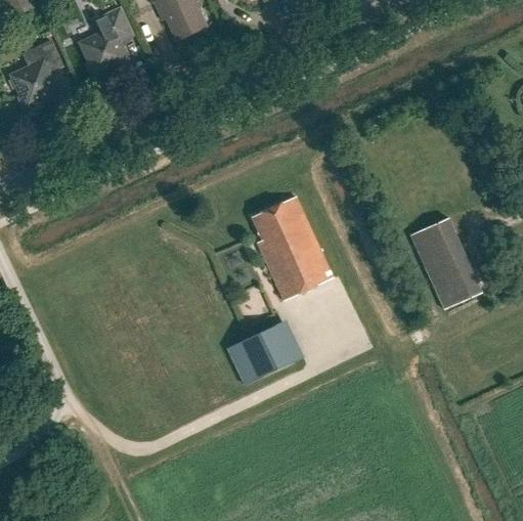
[(40,4),(38,0),(6,0),(14,16),(40,4)]
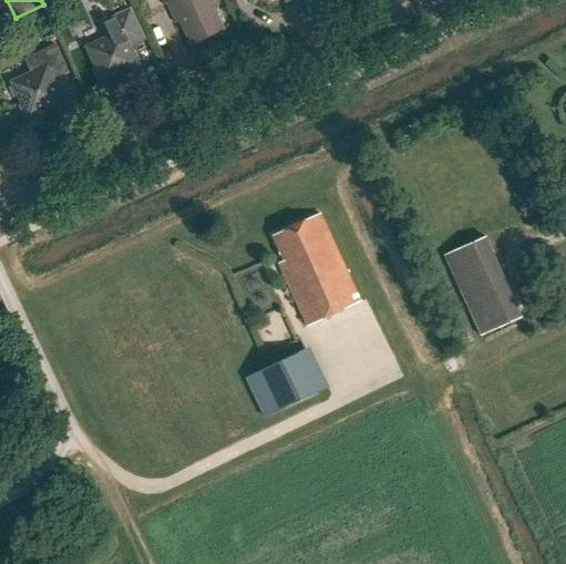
[(211,0),(166,0),(176,20),(179,19),(191,43),(223,28),(211,0)]
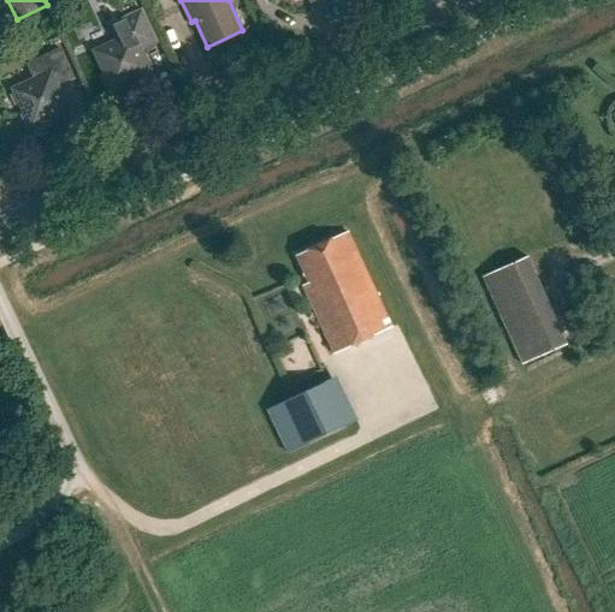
[(117,37),(93,49),(105,73),(100,76),(110,94),(128,85),(126,81),(151,70),(139,46),(155,39),(141,7),(110,22),(117,37)]
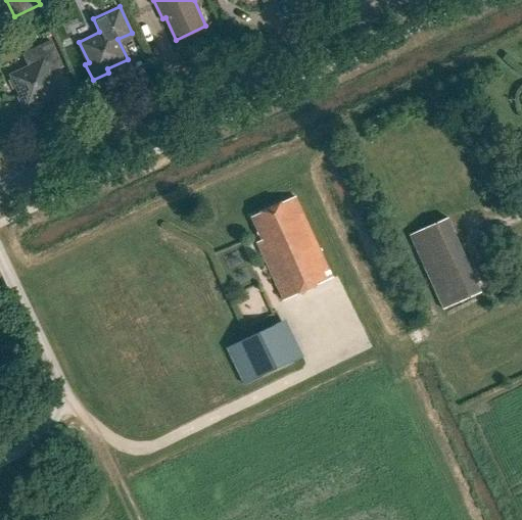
[(19,95),(16,96),(24,112),(40,104),(38,101),(58,92),(49,71),(62,64),(50,39),(25,51),(31,64),(10,74),(19,95)]
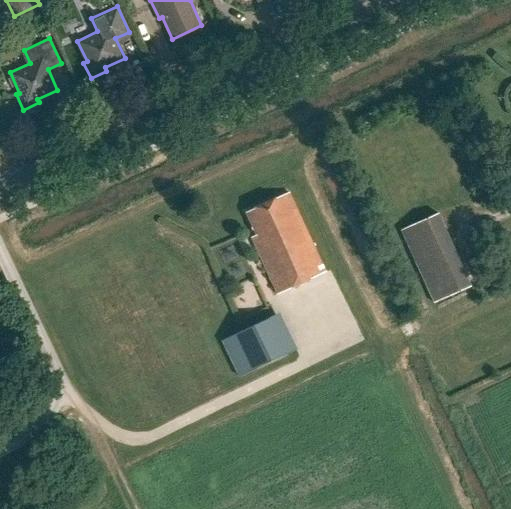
[(256,233),(251,236),(277,293),(325,270),(288,191),(246,211),(256,233)]
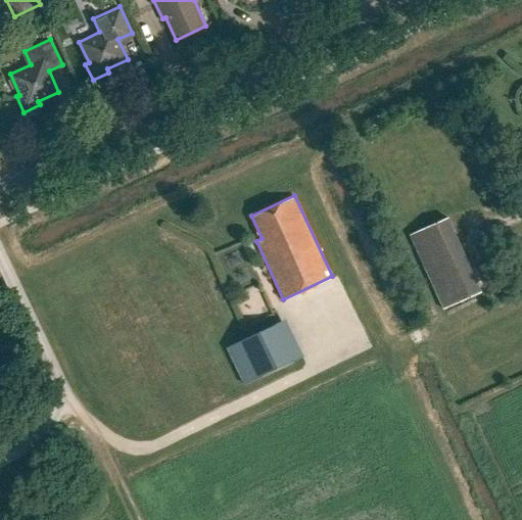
[(409,233),(442,308),(480,291),(446,217),(409,233)]
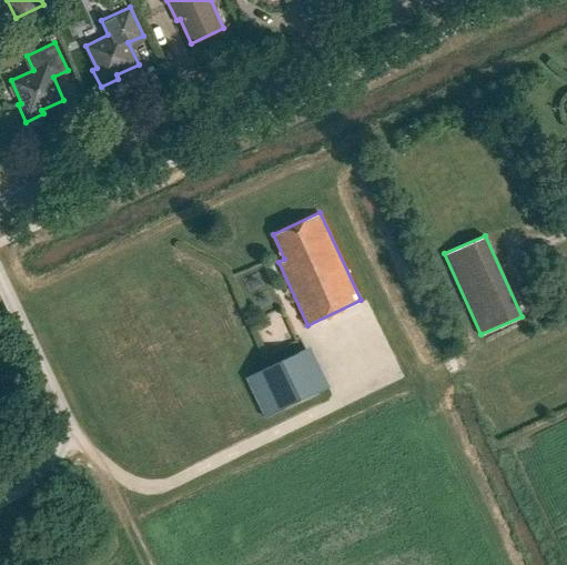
[(525,303),(538,298),(530,278),(517,284),(525,303)]
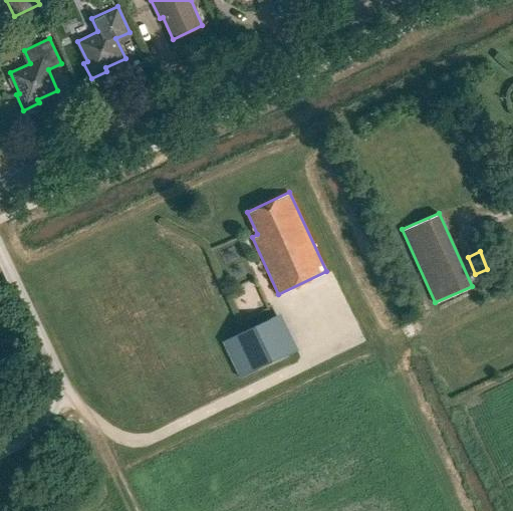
[(222,340),(240,376),(289,353),(271,316),(222,340)]
